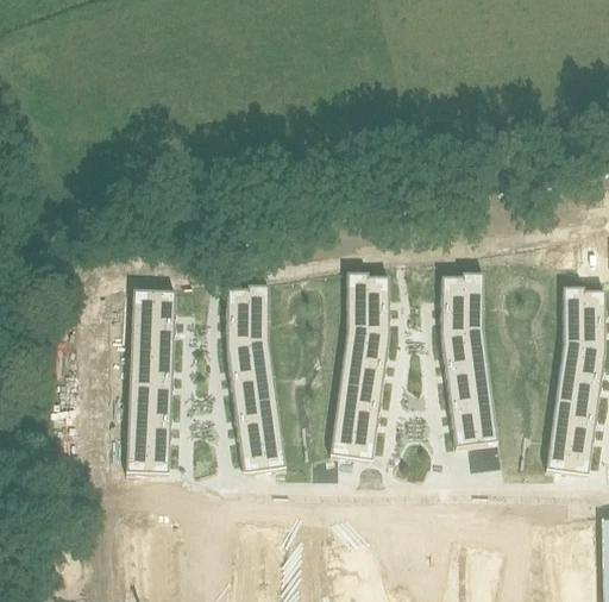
[(346,330),(330,455),(359,458),(362,445),(374,446),(376,428),(377,428),(377,426),(377,420),(378,421),(378,419),(377,419),(378,412),(380,412),(380,411),(378,411),(380,405),(381,405),(381,403),(380,402),(383,378),(384,378),(384,376),(383,376),(384,371),(385,371),(385,369),(384,369),(385,363),(387,363),(387,361),(385,361),(387,356),(388,353),(387,353),(389,336),(389,321),(390,321),(390,320),(389,320),(389,314),(390,314),(390,312),(389,313),(389,306),(390,306),(390,303),(389,303),(389,299),(389,296),(389,276),(368,277),(368,273),(346,273),(346,330)]
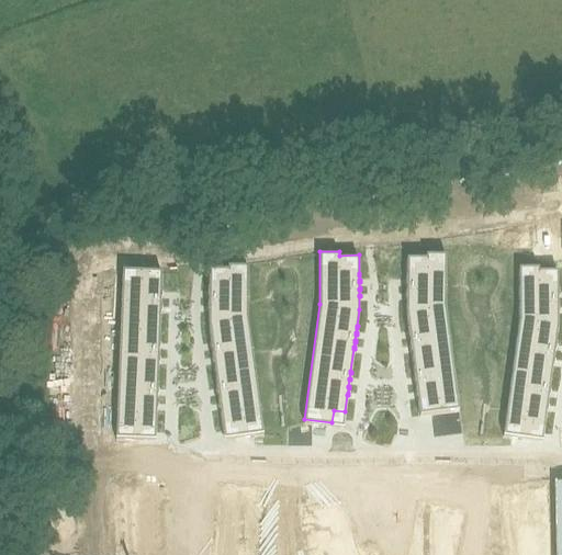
[(416,395),(417,395),(419,411),(459,407),(446,305),(446,252),(426,251),(426,256),(407,255),(407,273),(406,273),(406,275),(407,275),(407,280),(406,280),(406,282),(406,287),(406,290),(406,295),(405,295),(405,296),(406,296),(406,309),(408,326),(407,326),(408,328),(408,327),(409,332),(408,332),(408,335),(409,335),(411,340),(409,340),(409,342),(411,342),(412,347),(411,347),(411,349),(412,349),(415,371),(414,372),(414,373),(415,373),(415,378),(414,378),(415,380),(416,380),(416,386),(415,386),(416,388),(417,387),(417,393),(416,393),(416,395)]
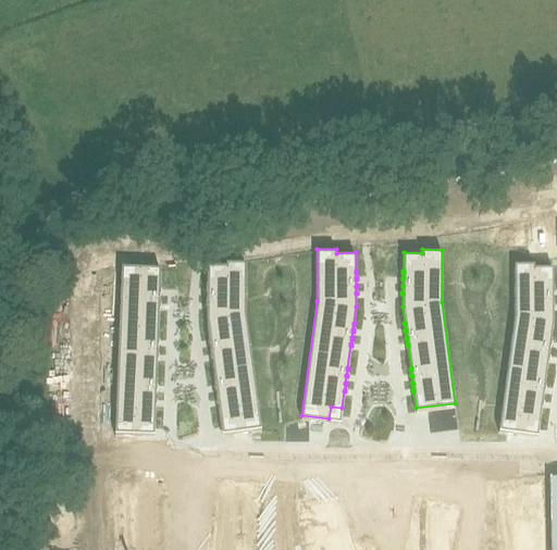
[(222,432),(234,430),(261,426),(245,313),(246,261),(226,261),(226,264),(207,264),(207,282),(206,282),(206,284),(207,284),(207,289),(206,289),(206,290),(207,290),(207,297),(206,297),(206,299),(207,299),(207,303),(206,303),(206,305),(207,305),(207,317),(209,334),(208,334),(208,336),(209,336),(210,340),(209,340),(209,342),(210,342),(211,348),(210,349),(210,350),(211,350),(212,355),(211,355),(211,358),(212,357),(215,379),(214,379),(214,382),(215,382),(217,386),(215,386),(215,388),(217,388),(217,394),(217,396),(218,396),(218,400),(217,400),(218,402),(219,402),(221,420),(222,432)]
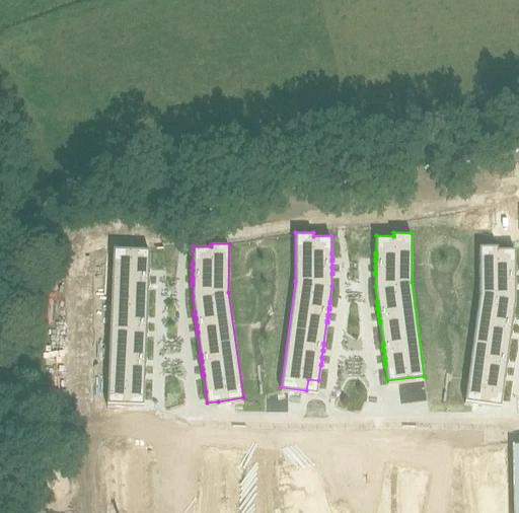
[(465,399),(490,402),(501,405),(503,392),(505,377),(506,377),(506,375),(505,375),(506,371),(507,371),(507,369),(506,369),(507,363),(508,363),(508,362),(507,362),(507,357),(508,357),(509,356),(508,356),(510,335),(511,335),(512,334),(511,333),(511,328),(512,328),(512,326),(512,321),(513,321),(513,319),(513,315),(514,315),(514,313),(513,313),(515,298),(515,287),(516,287),(516,285),(515,285),(515,280),(516,280),(516,279),(515,279),(515,273),(516,273),(516,271),(515,271),(515,267),(516,267),(516,265),(515,265),(515,247),(498,248),(498,244),(479,244),(479,293),(465,399)]
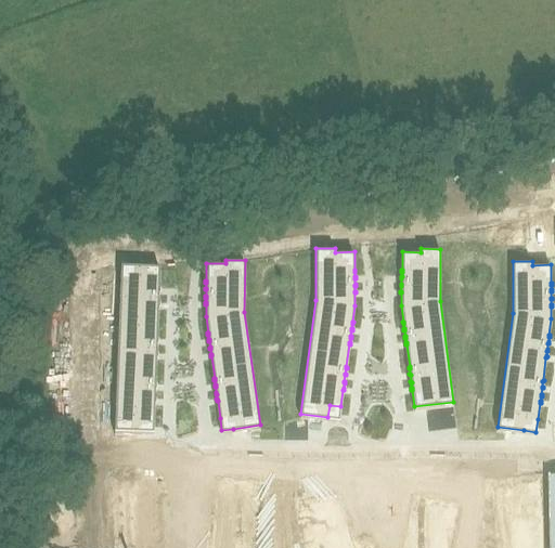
[(153,431),(154,418),(155,401),(155,400),(155,394),(156,394),(156,393),(155,392),(155,387),(156,387),(156,385),(155,385),(155,380),(156,380),(156,378),(155,378),(156,355),(157,355),(157,354),(156,354),(156,349),(157,349),(157,348),(156,347),(157,341),(158,341),(158,339),(157,339),(157,335),(158,335),(158,333),(157,333),(158,305),(159,305),(159,303),(158,303),(158,299),(159,299),(159,297),(158,297),(159,290),(159,289),(159,284),(160,284),(160,282),(159,282),(159,265),(121,263),(115,429),(142,430),(153,431)]
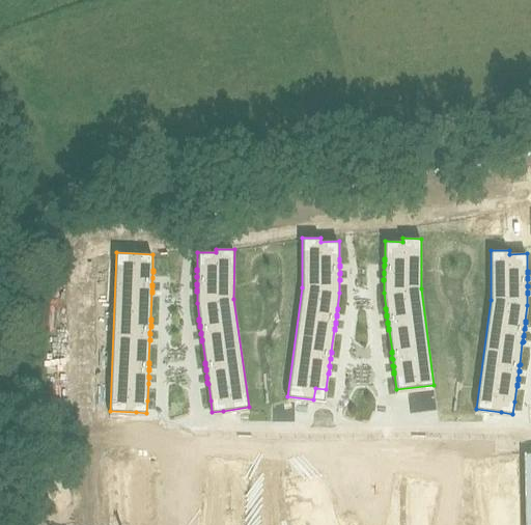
[(356,371),(341,372),(343,415),(358,415),(356,371)]
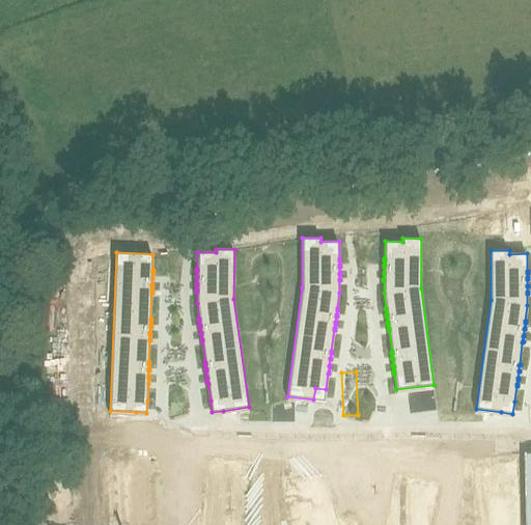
[(111,459),(113,524),(150,524),(149,503),(150,503),(150,501),(149,501),(149,497),(150,496),(150,495),(149,495),(149,489),(150,489),(150,488),(149,488),(149,482),(149,480),(148,480),(148,466),(137,466),(137,458),(111,459)]
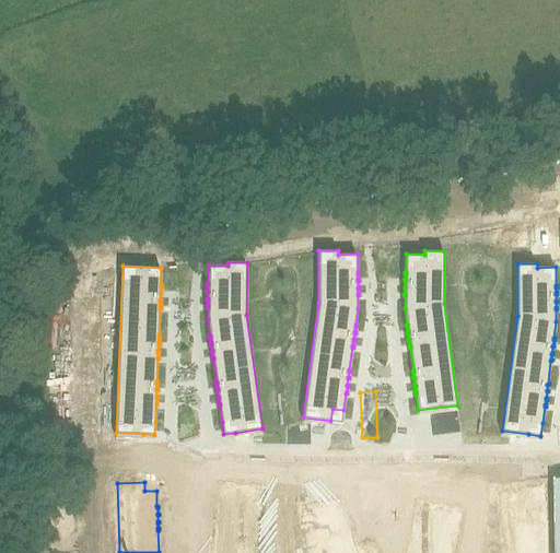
[(254,552),(263,489),(235,484),(234,494),(222,492),(220,508),(219,508),(219,509),(220,510),(219,515),(218,516),(219,517),(219,522),(218,522),(217,525),(218,525),(218,529),(217,529),(217,531),(218,531),(214,552),(254,552)]
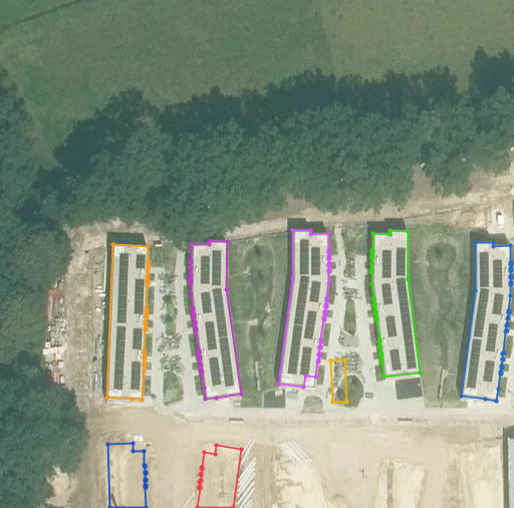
[(484,445),(459,449),(466,507),(502,507),(500,488),(501,488),(501,486),(500,486),(499,482),(500,482),(500,480),(499,480),(498,475),(499,474),(499,473),(498,473),(497,468),(498,468),(498,467),(497,467),(496,452),(485,454),(484,445)]
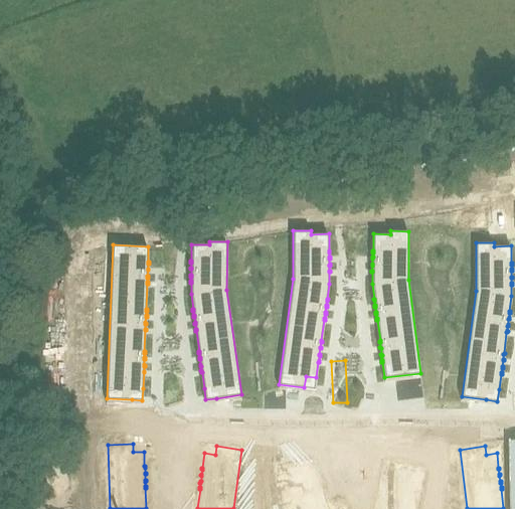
[(326,508),(313,456),(277,465),(288,508),(411,508),(423,465),(387,456),(373,508),(326,508)]
